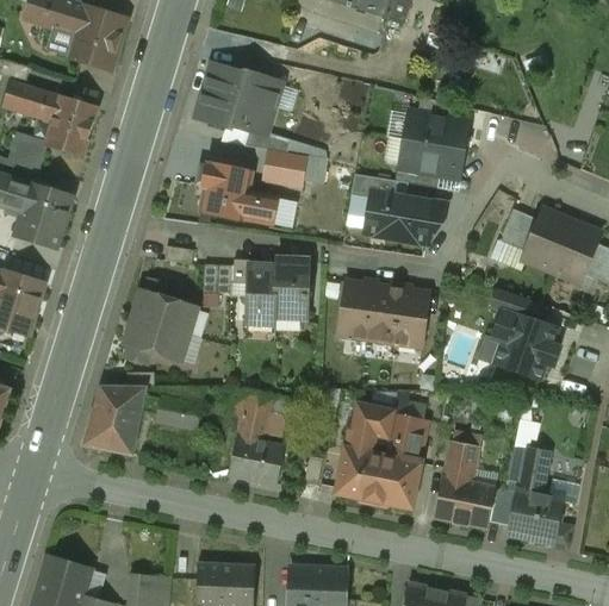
[(88,8),(62,0),(32,0),(28,17),(80,32),(73,57),(112,69),(112,68),(111,67),(125,19),(88,7),(88,8)]
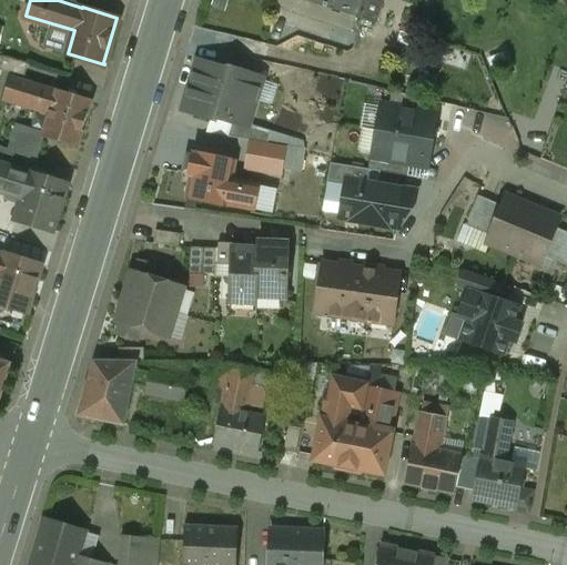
[(310,0),(376,21),(383,0),(310,0)]
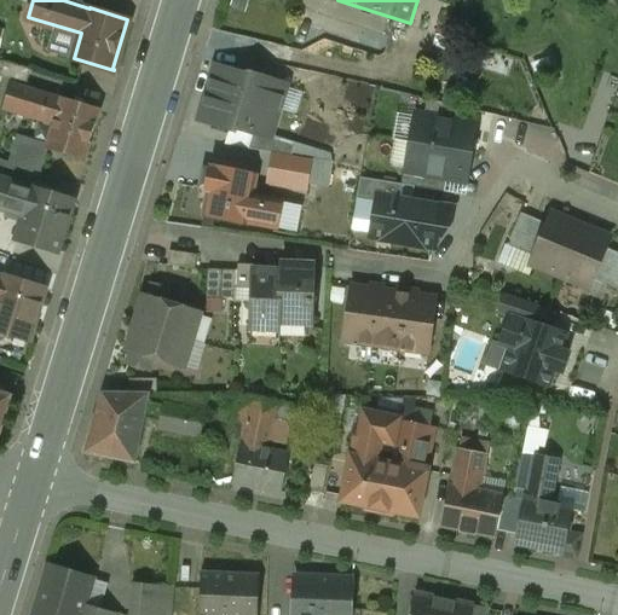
[(374,42),(300,21),(289,63),(363,80),(374,42)]
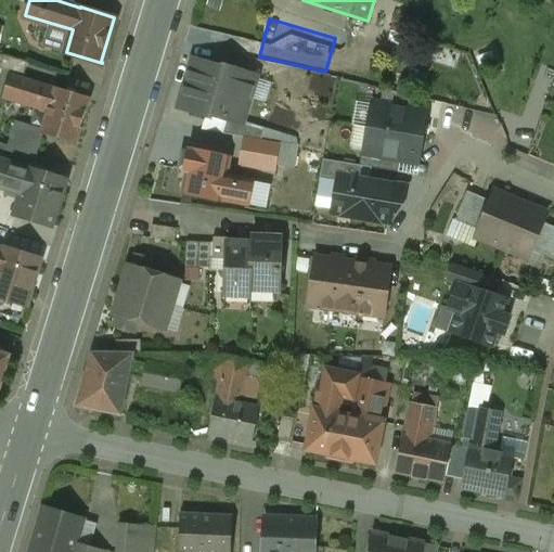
[(413,36),(391,29),(388,39),(409,47),(413,36)]
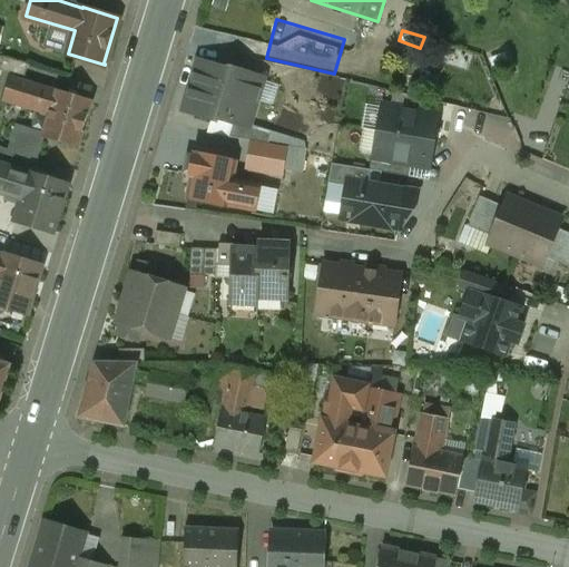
[(29,62),(5,55),(1,68),(26,75),(29,62)]
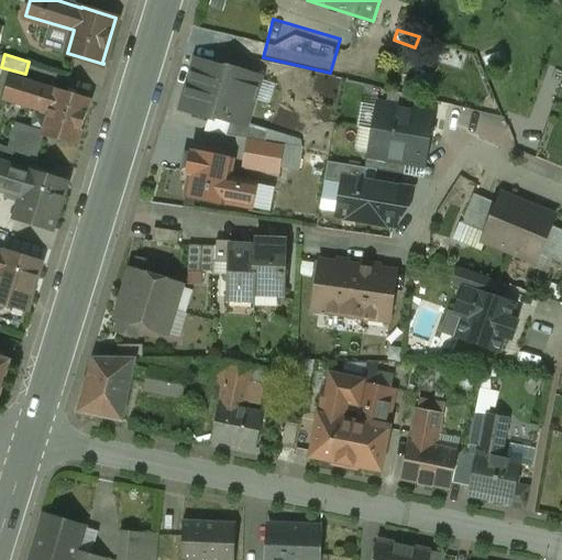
[(228,67),(197,57),(182,108),(213,118),(215,114),(230,120),(245,124),(246,121),(261,75),(228,65),(228,67)]
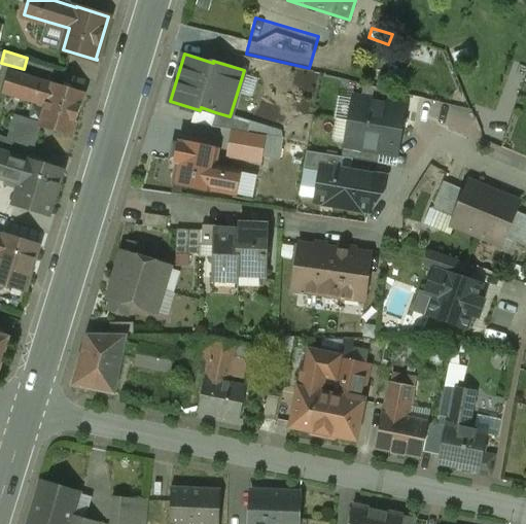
[(53,82),(9,69),(3,92),(45,105),(40,125),(72,134),(85,92),(53,82)]
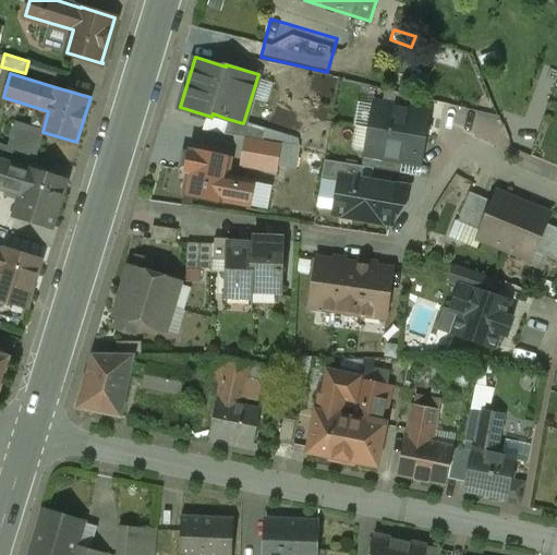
[(413,95),(385,87),(383,103),(411,108),(413,95)]
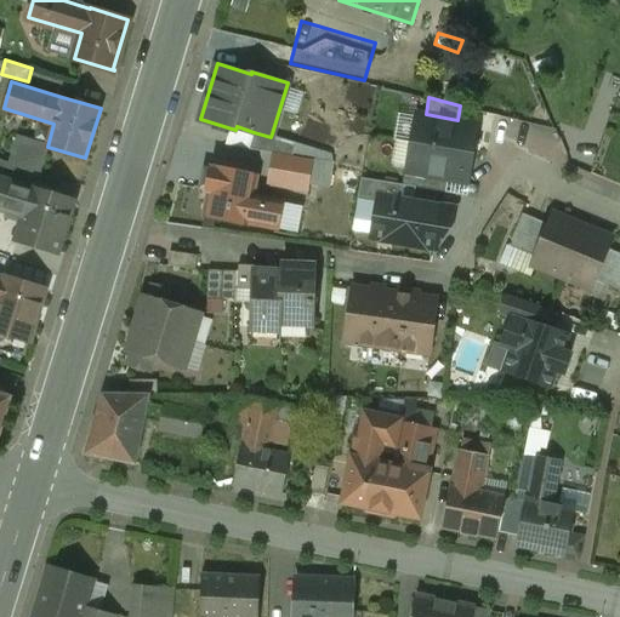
[(426,114),(417,113),(413,141),(472,152),(477,124),(458,120),(426,114)]
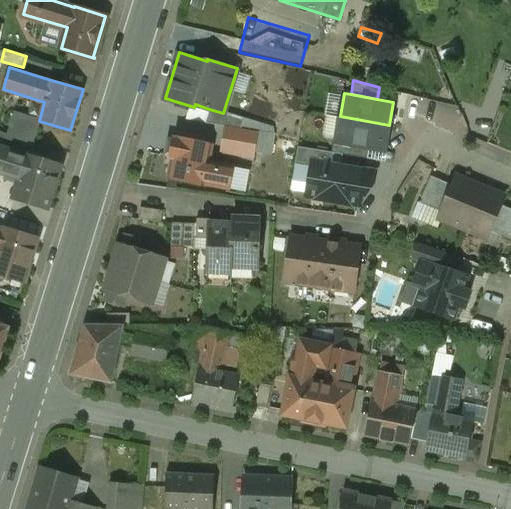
[(433,98),(433,107),(453,107),(454,98),(433,98)]
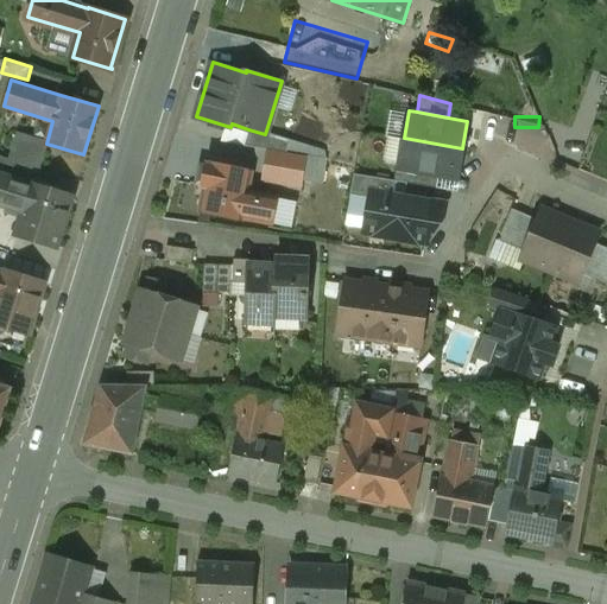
[(291,138),(266,131),(265,134),(248,129),(245,144),(274,150),(274,148),(286,151),(291,138)]
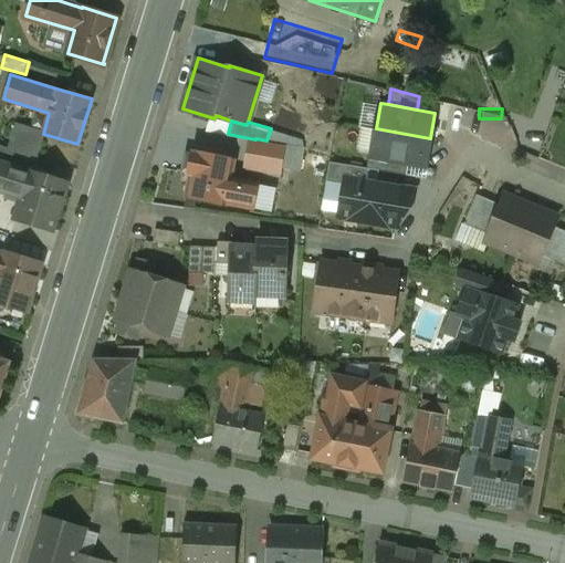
[(430,138),(376,128),(372,153),(372,154),(408,160),(426,164),(430,138)]
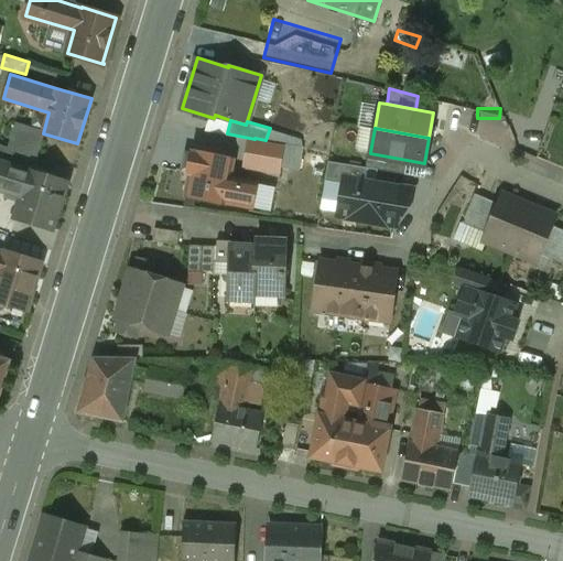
[(266,140),(255,138),(255,139),(252,152),(273,155),(272,161),(300,165),(303,146),(266,140)]
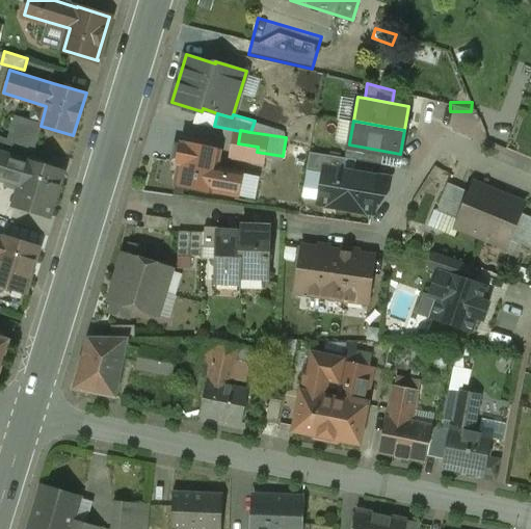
[(220,149),(183,141),(183,142),(181,141),(181,144),(176,143),(171,159),(178,160),(177,163),(179,163),(175,183),(212,190),(212,188),(238,193),(242,173),(218,167),(218,166),(217,166),(220,149)]
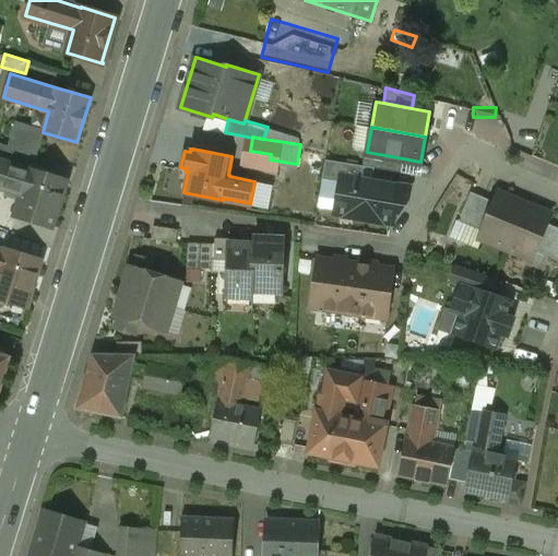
[(403,158),(367,152),(367,151),(365,151),(363,165),(401,172),(403,158)]
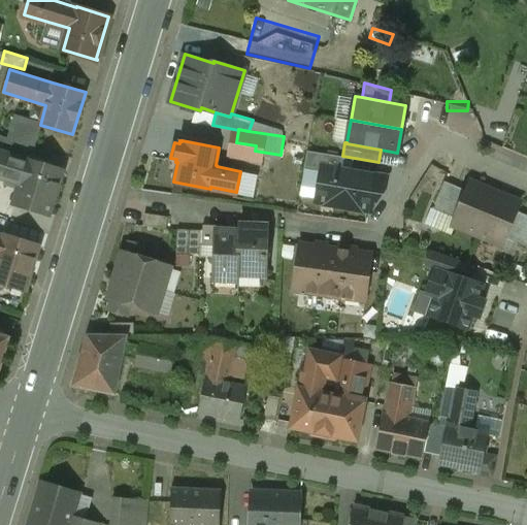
[(61,170),(0,150),(0,175),(22,183),(15,202),(48,212),(61,170)]
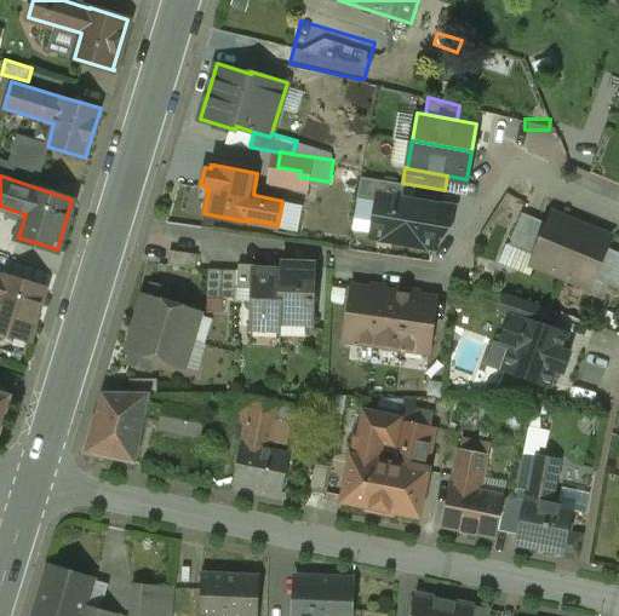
[(442,205),(379,194),(372,235),(436,246),(439,234),(443,235),(453,220),(456,207),(450,206),(450,205),(442,203),(442,205)]
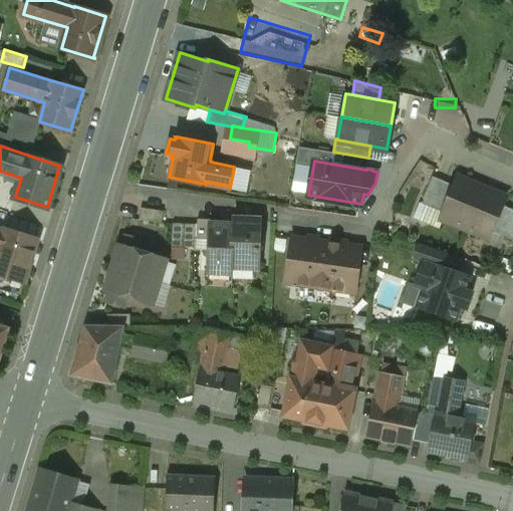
[(455,184),(433,176),(422,201),(444,210),(455,184)]
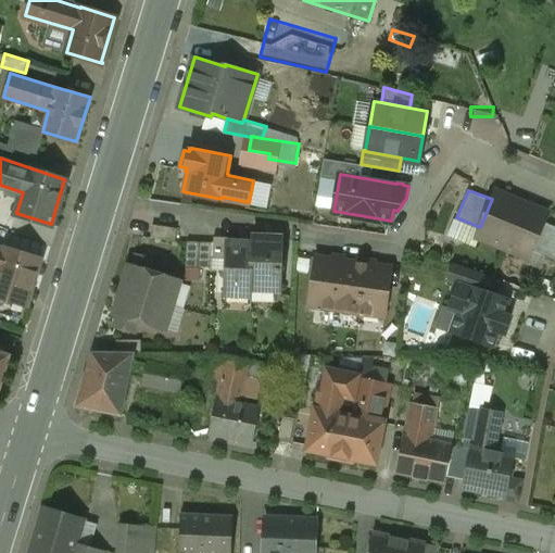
[(521,202),(495,191),(492,199),(480,227),(477,235),(503,246),(521,202)]
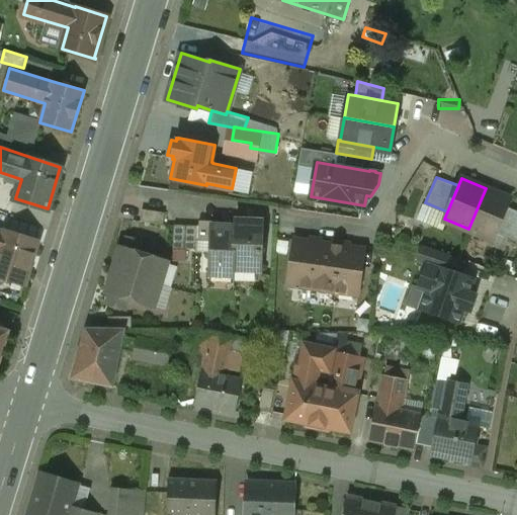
[(510,198),(486,188),(468,229),(494,239),(496,232),(507,205),(510,198)]
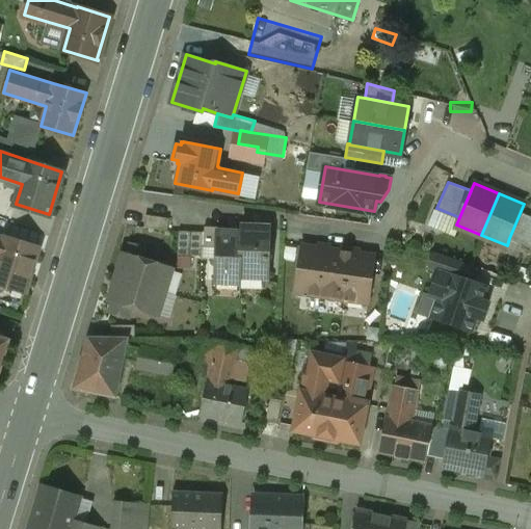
[(530,215),(521,211),(509,238),(530,247),(530,215)]
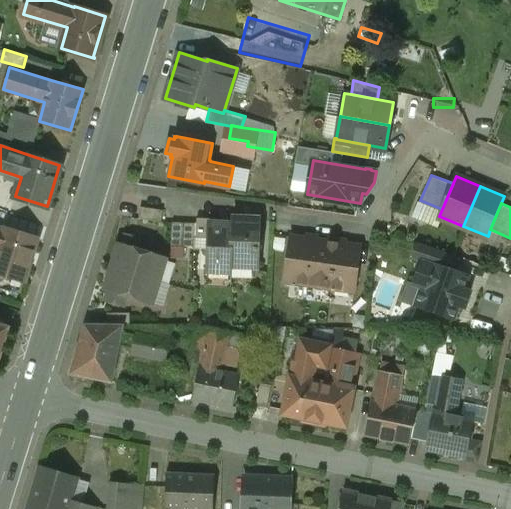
[(163,209),(140,205),(139,217),(162,220),(163,209)]
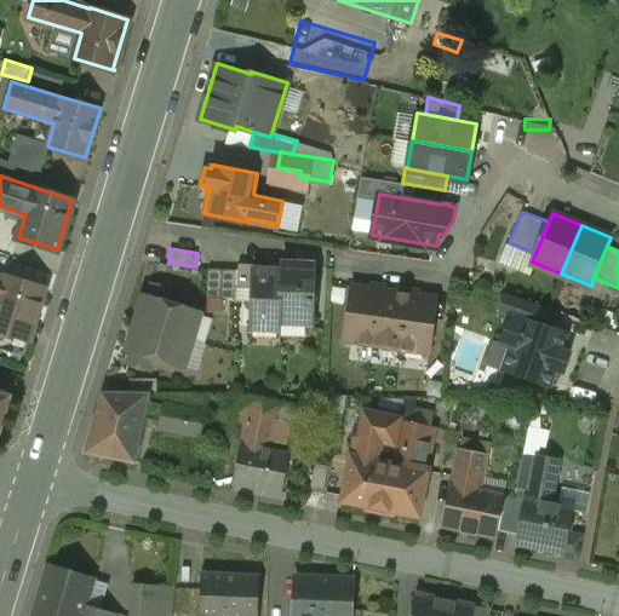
[(256,263),(239,263),(238,286),(252,286),(253,270),(256,270),(256,263)]
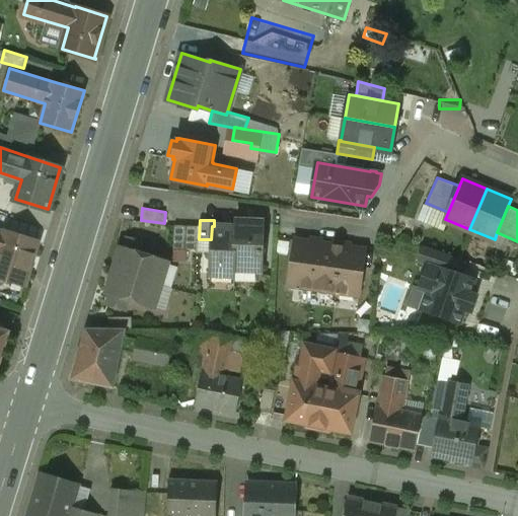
[(264,222),(235,221),(235,227),(236,227),(234,267),(235,267),(263,268),(264,222)]
